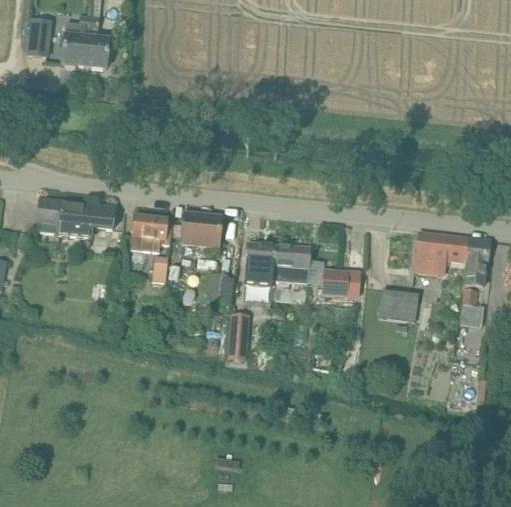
[(87,37),(84,66),(106,68),(109,35),(96,34),(96,30),(98,30),(99,16),(100,16),(101,0),(91,0),(90,15),(88,33),(87,37)]
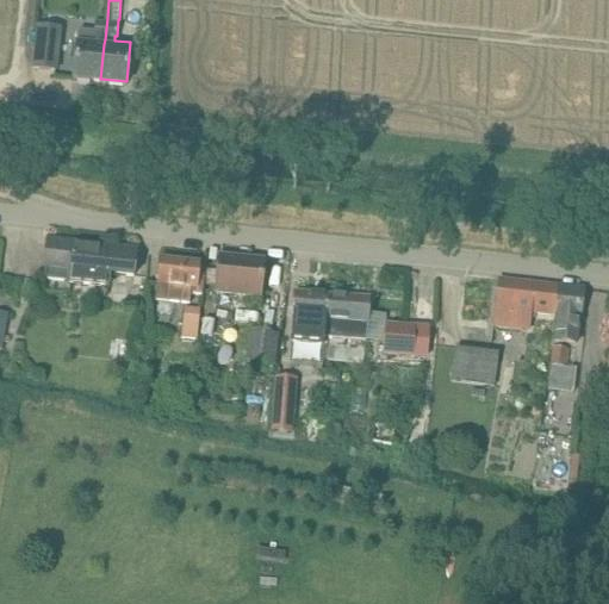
[(78,37),(75,76),(100,79),(104,44),(105,39),(107,18),(95,17),(94,27),(79,26),(78,37)]
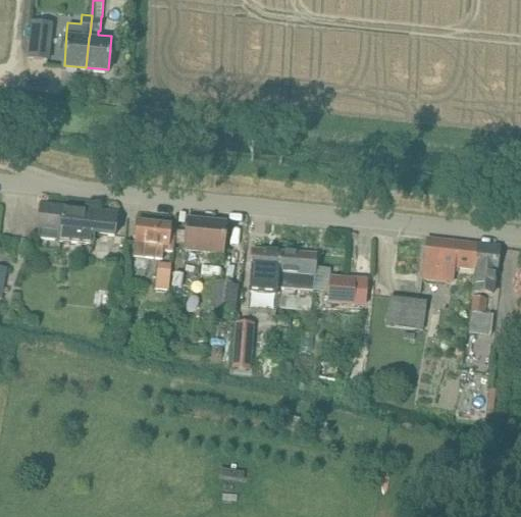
[(32,17),(28,56),(50,57),(53,19),(32,17)]
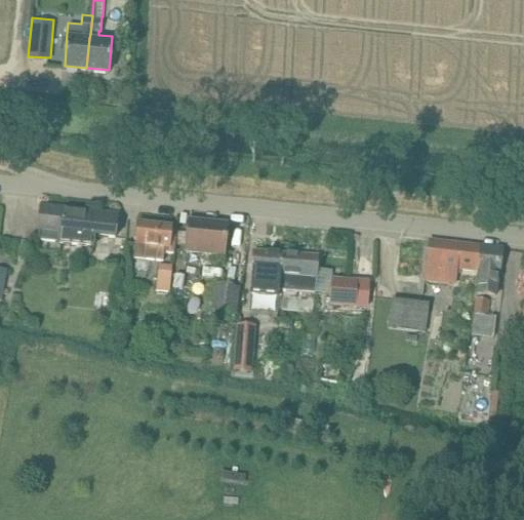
[(41,202),(37,237),(57,239),(57,241),(62,241),(63,240),(93,243),(94,234),(116,237),(119,210),(41,202)]
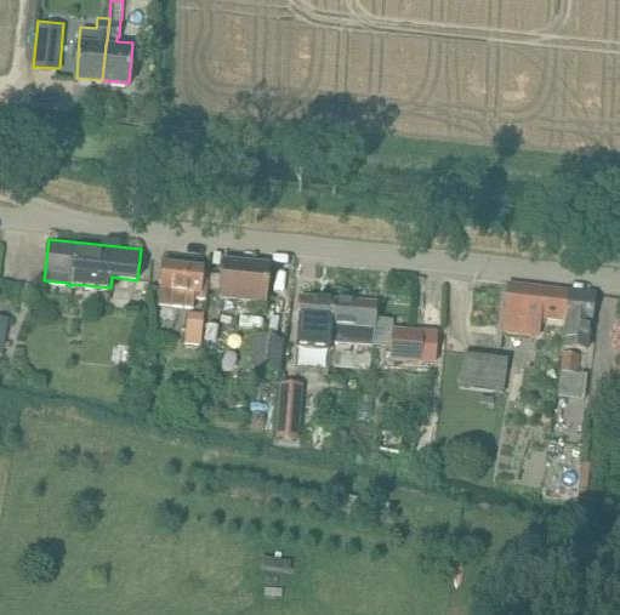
[(225,256),(221,296),(266,300),(269,260),(225,256)]
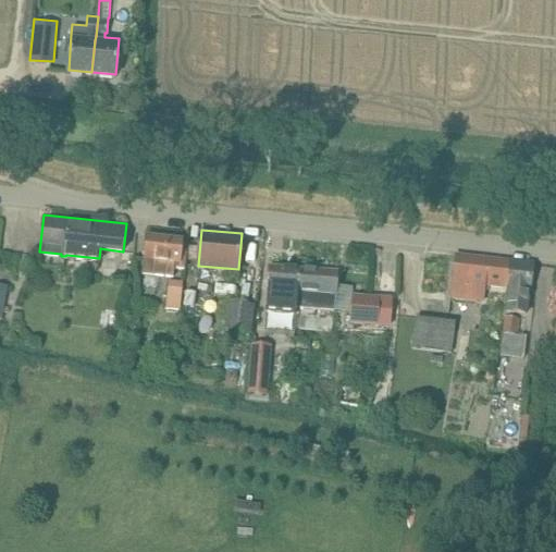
[(147,233),(144,260),(143,270),(174,273),(175,266),(185,267),(188,243),(182,242),(182,236),(147,233)]
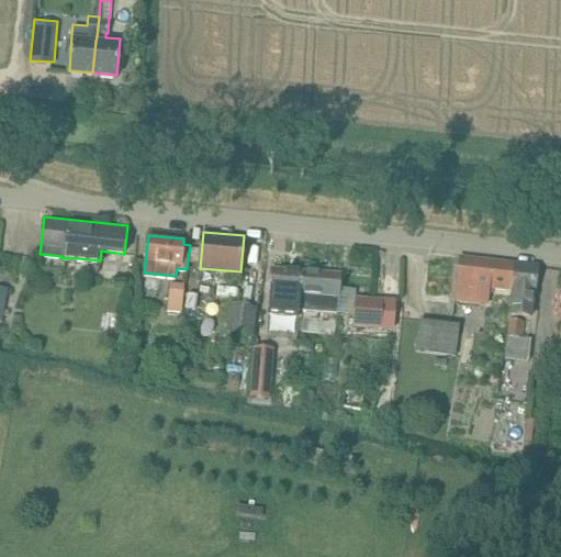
[(490,286),(511,288),(513,260),(460,255),(456,299),(489,302),(490,286)]
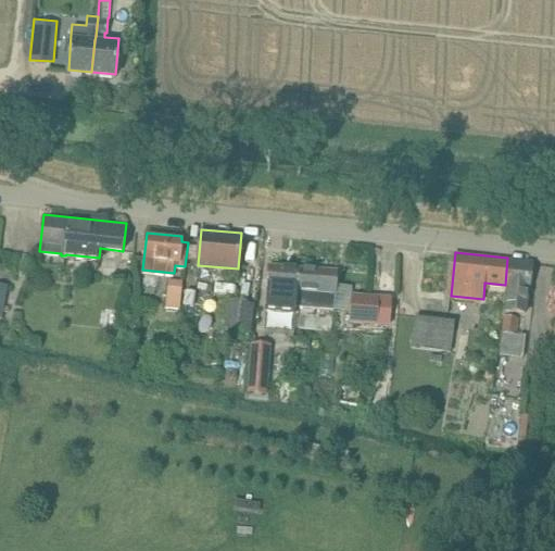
[(507,257),(507,258),(505,285),(503,310),(526,312),(531,259),(507,257)]
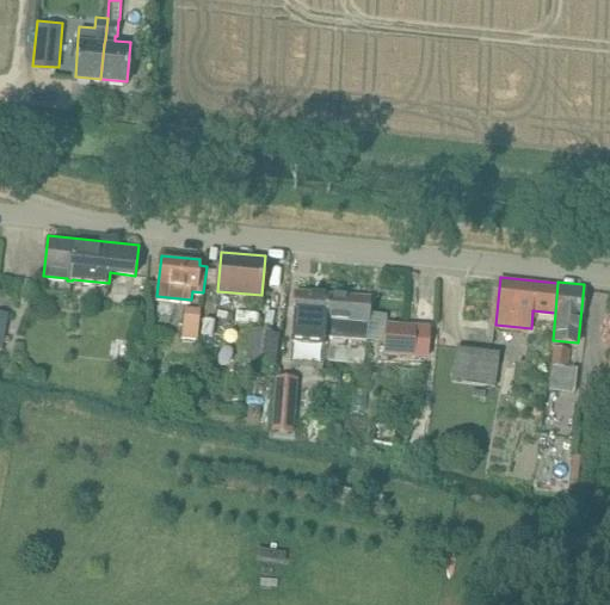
[(291,339),(325,341),(330,290),(295,288),(291,339)]
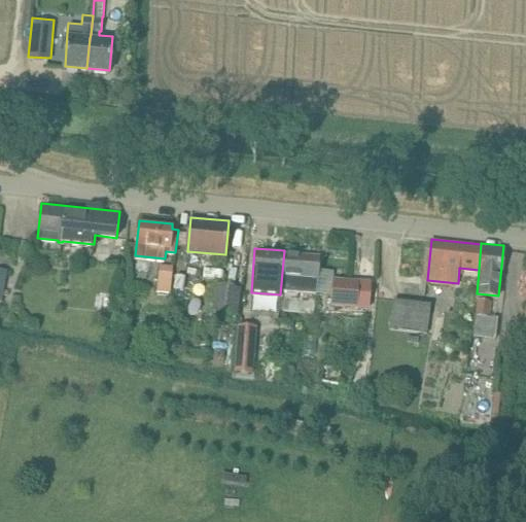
[(284,250),(280,294),(281,294),(281,288),(317,291),(318,271),(319,253),(284,250)]
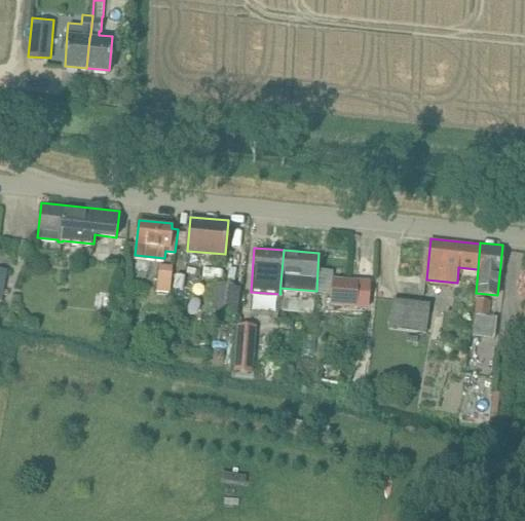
[(177,257),(175,266),(181,267),(183,259),(177,257)]
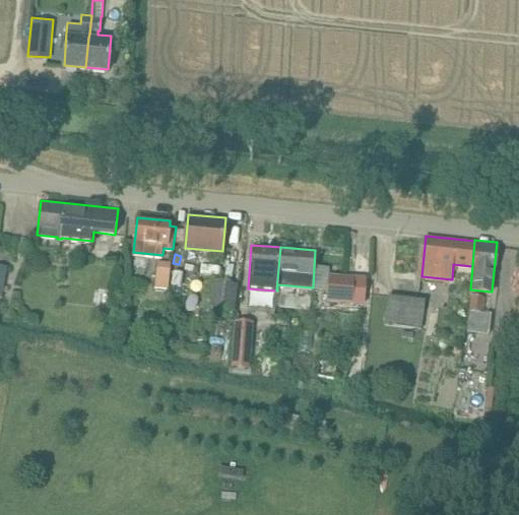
[(157,259),(155,272),(154,283),(169,285),(172,260),(157,259)]
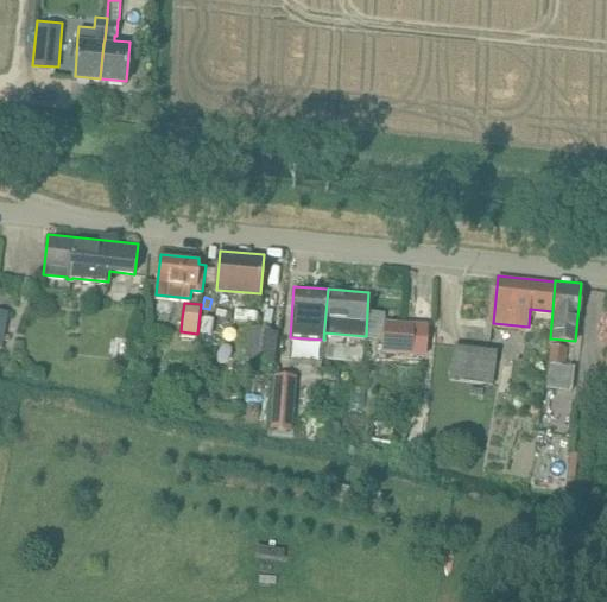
[(366,336),(365,341),(384,342),(383,350),(423,353),(425,324),(386,321),(386,314),(367,312),(366,336)]
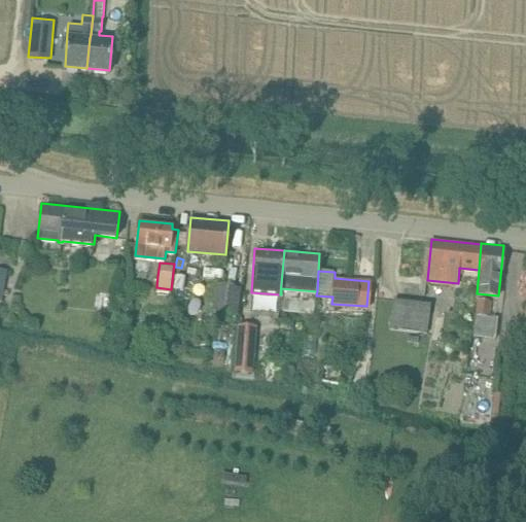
[(175,273),(173,287),(182,288),(184,274),(176,273),(175,273)]
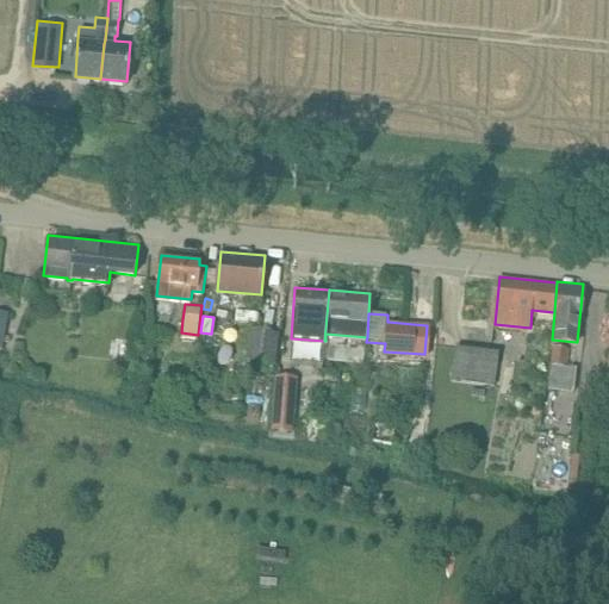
[(275,360),(280,330),(249,327),(246,356),(275,360)]
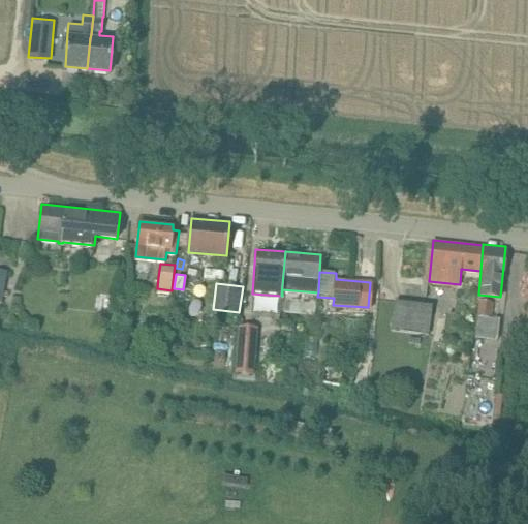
[(433,303),(395,299),(392,328),(429,332),(433,303)]
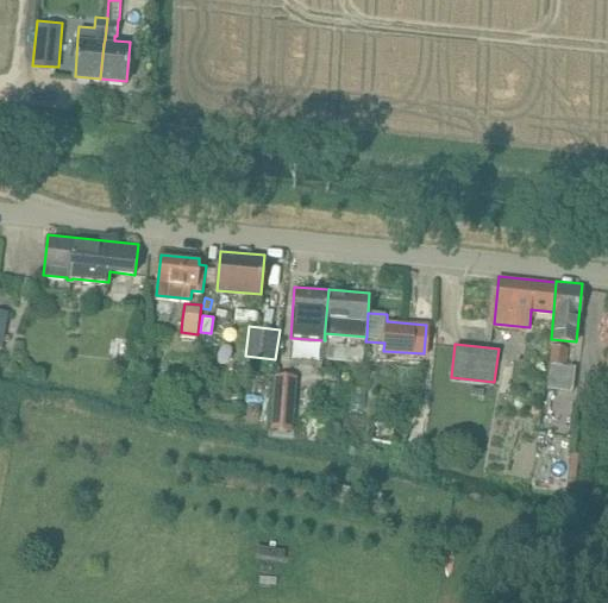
[(547,384),(547,385),(552,385),(559,387),(572,388),(575,364),(565,363),(568,346),(551,344),(551,353),(550,362),(547,384)]
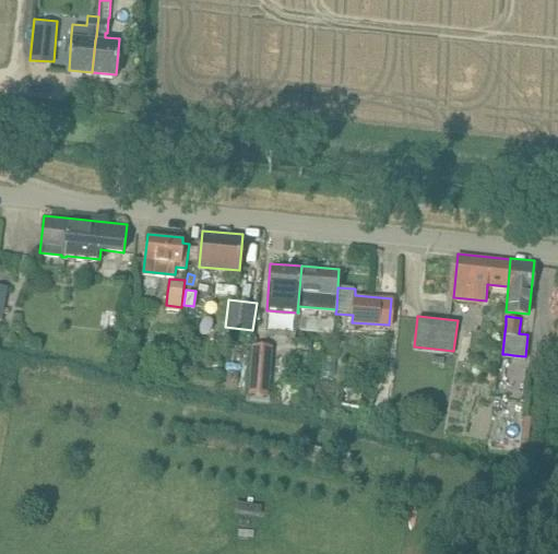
[(230,356),(247,357),(249,342),(233,340),(230,356)]
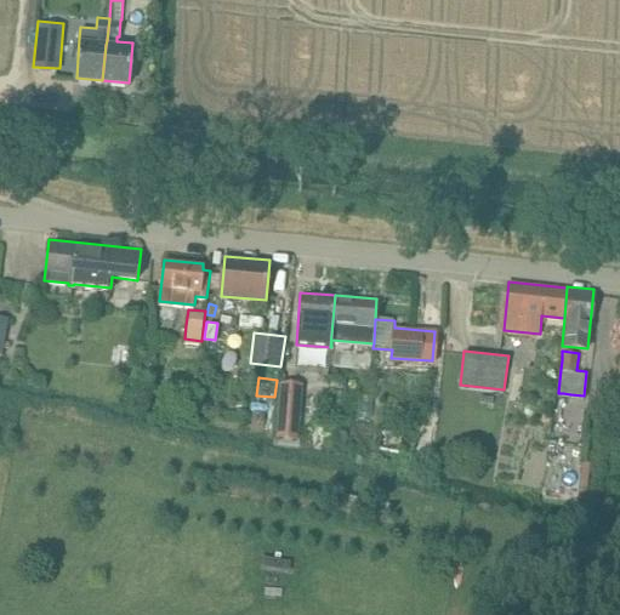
[(282,380),(277,437),(297,438),(301,381),(282,380)]
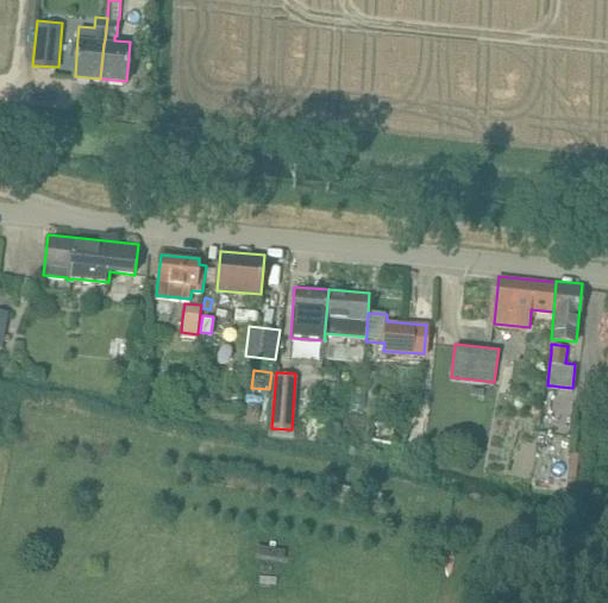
[(364,384),(353,383),(351,402),(363,403),(364,384)]
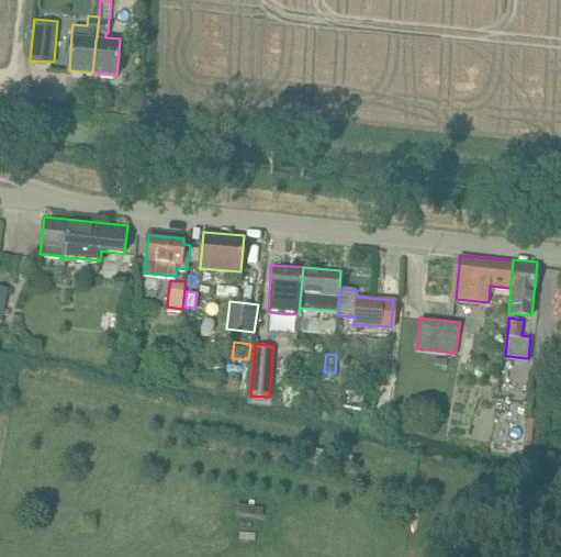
[(346,388),(344,403),(359,405),(362,391),(346,388)]
